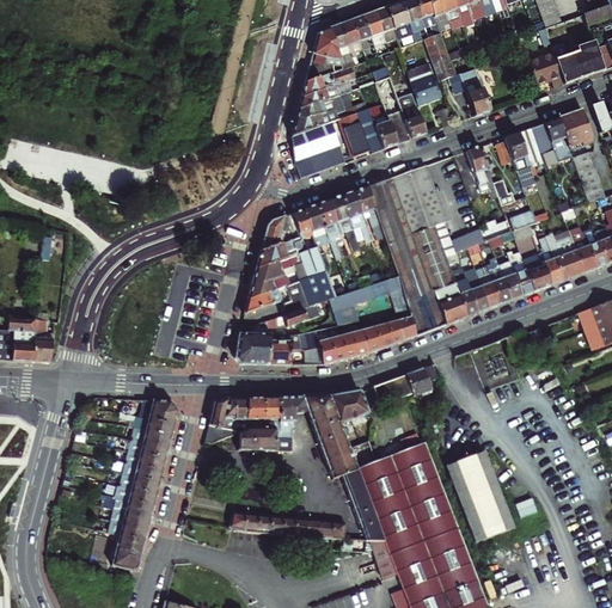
[(411,30),(401,0),(385,6),(393,26),(397,37),(399,42),(401,47),(407,44),(403,37),(412,34),(411,30)]
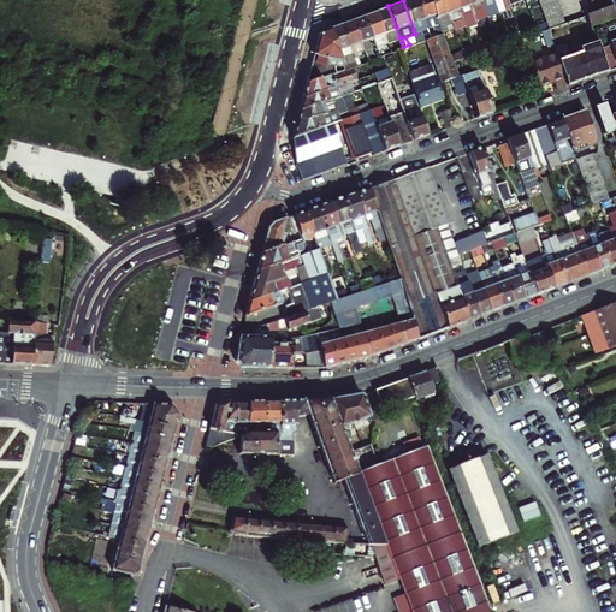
[(403,0),(414,30),(415,34),(419,41),(425,39),(421,28),(427,25),(425,17),(416,0),(403,0)]
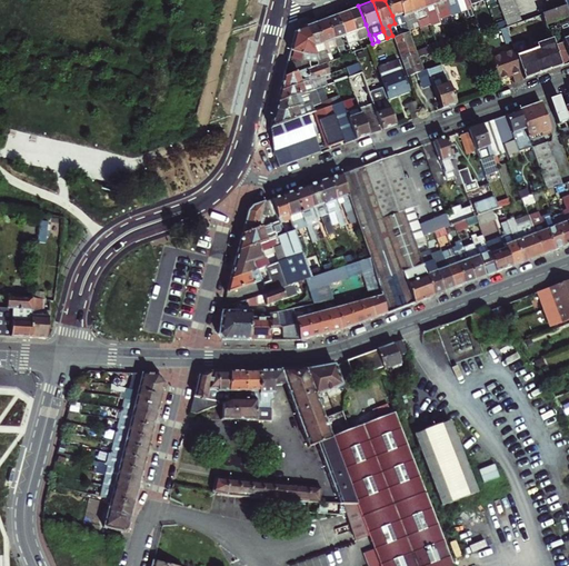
[(402,12),(398,0),(385,0),(392,16),(395,23),(400,21),(405,31),(409,30),(409,29),(402,12)]
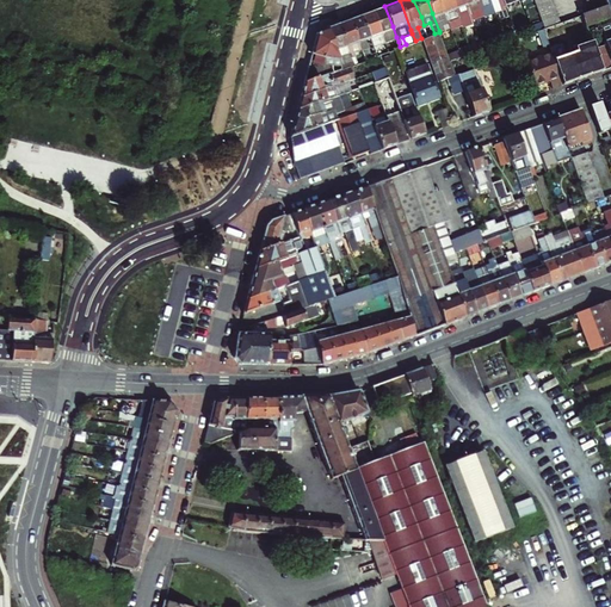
[(427,0),(432,13),(439,31),(445,29),(443,24),(448,22),(439,0),(427,0)]
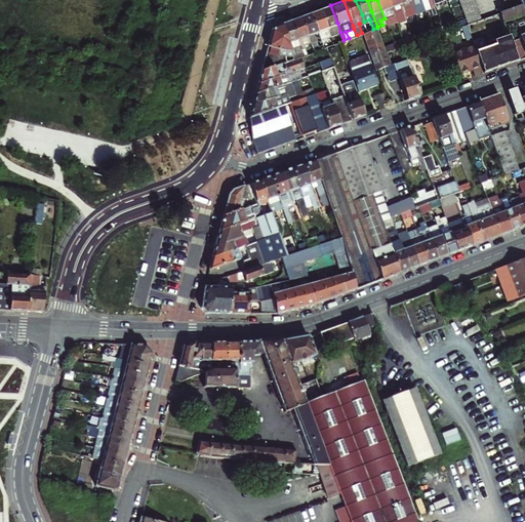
[(377,0),(385,18),(386,22),(396,17),(389,0),(377,0)]
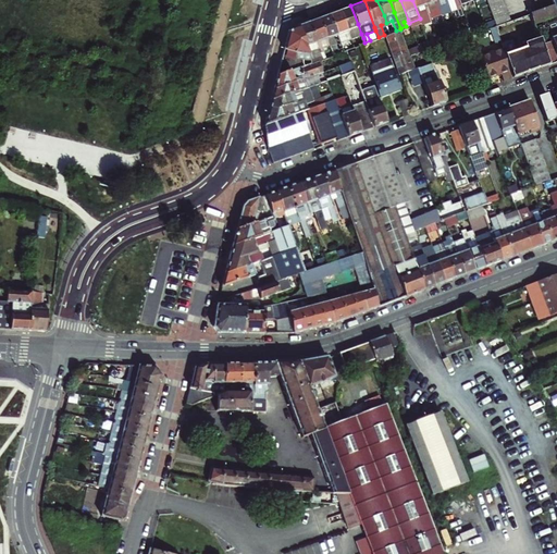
[(432,19),(424,0),(412,0),(420,19),(421,22),(432,19)]
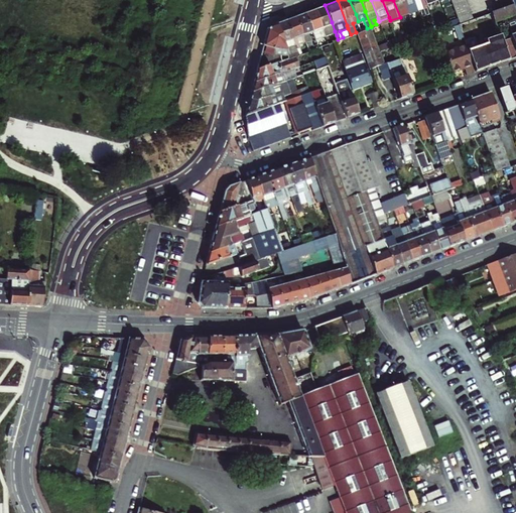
[(408,11),(403,0),(393,0),(399,14),(408,11)]
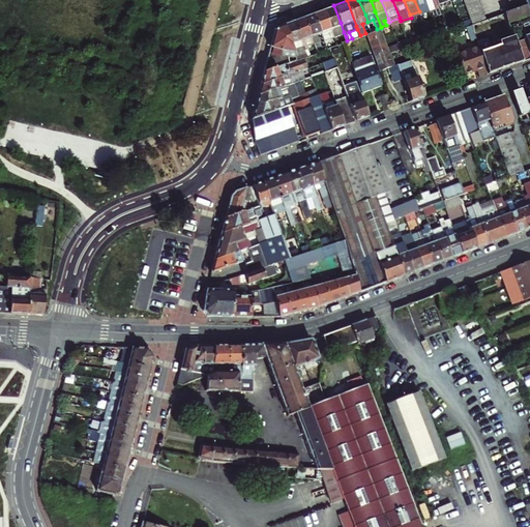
[(429,8),(425,0),(414,0),(419,11),(429,8)]
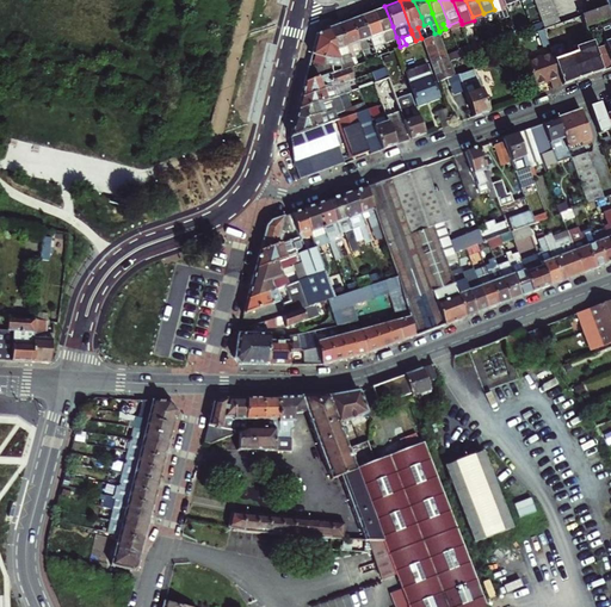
[(491,0),(494,10),(506,5),(504,0),(491,0)]
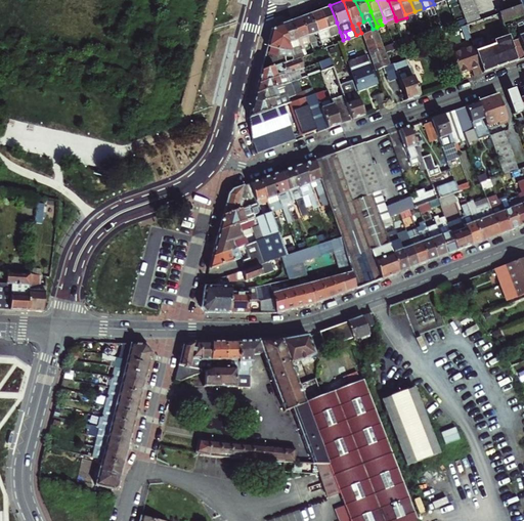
[(459,0),(467,23),(479,18),(472,0),(459,0)]
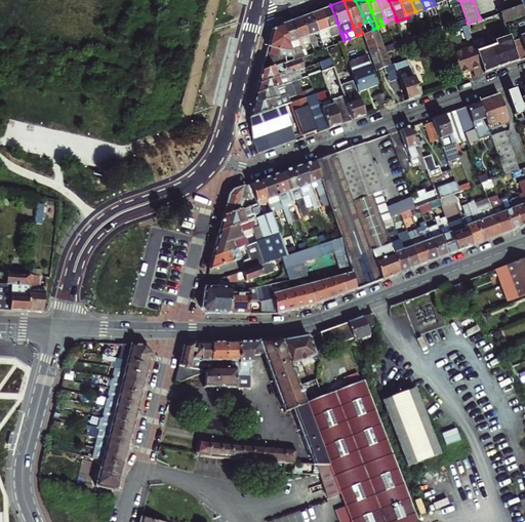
[(522,3),(521,0),(503,0),(507,9),(522,3)]
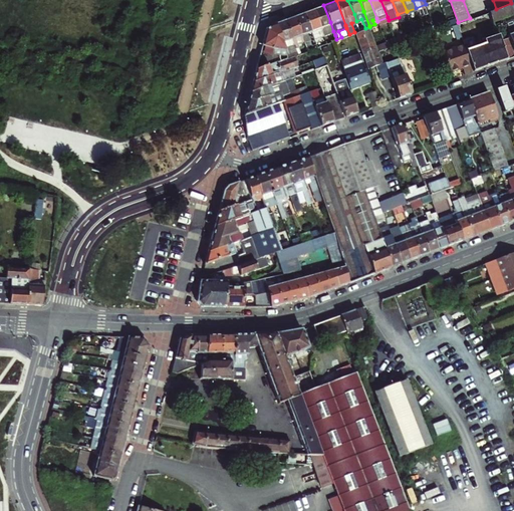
[(491,11),(494,20),(506,16),(513,13),(513,11),(511,3),(496,9),(491,11)]
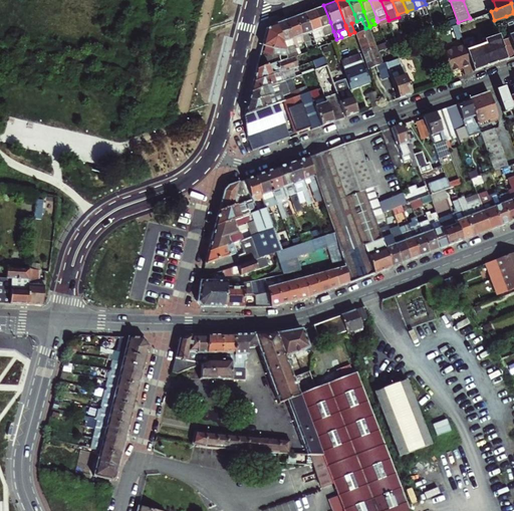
[(330,22),(323,5),(314,8),(321,25),(324,34),(327,42),(332,40),(329,32),(333,31),(330,22)]
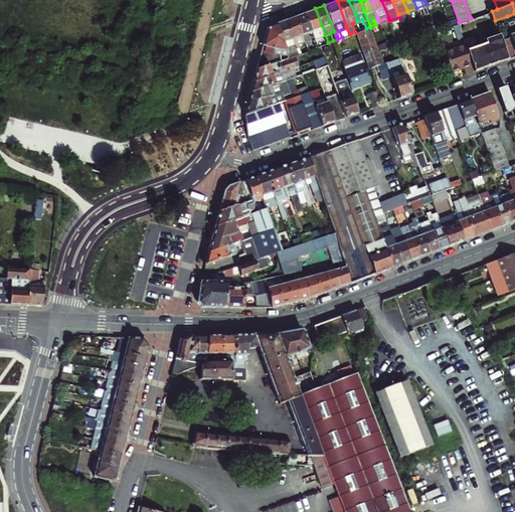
[(315,8),(305,12),(312,29),(322,25),(315,8)]
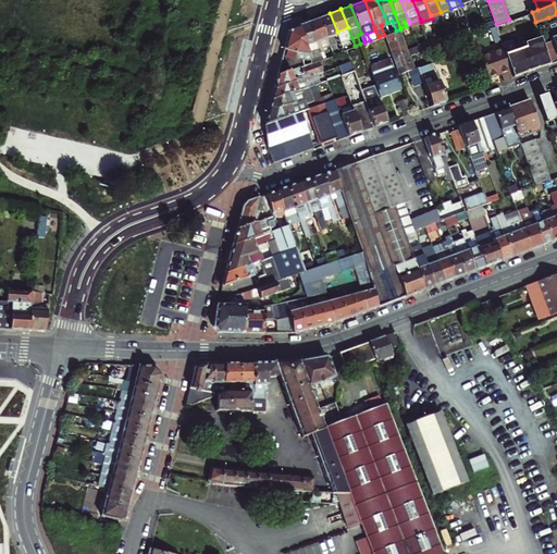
[(441,12),(431,15),(432,19),(433,22),(443,17),(441,12)]
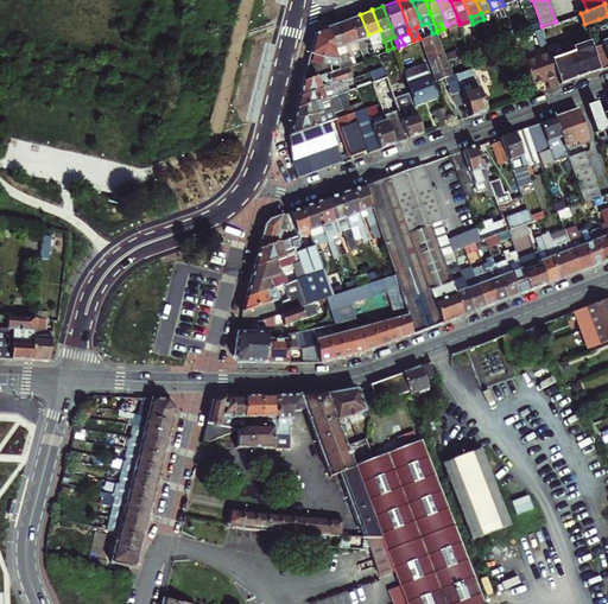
[(368,35),(360,14),(349,18),(358,38),(360,46),(362,53),(362,55),(363,58),(371,56),(375,55),(373,49),(368,50),(363,37),(368,35)]
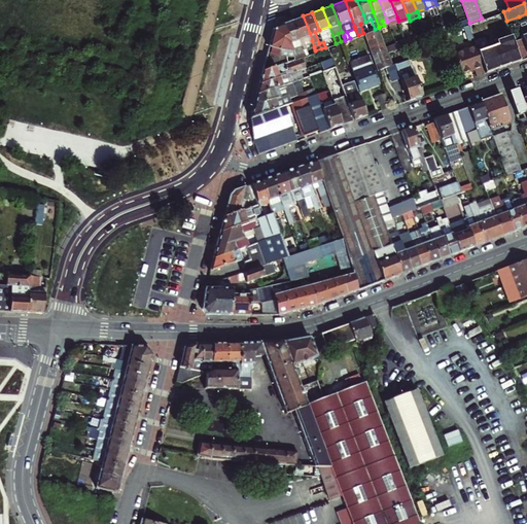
[(303,15),(293,19),(301,37),(303,43),(312,40),(310,33),(303,15)]
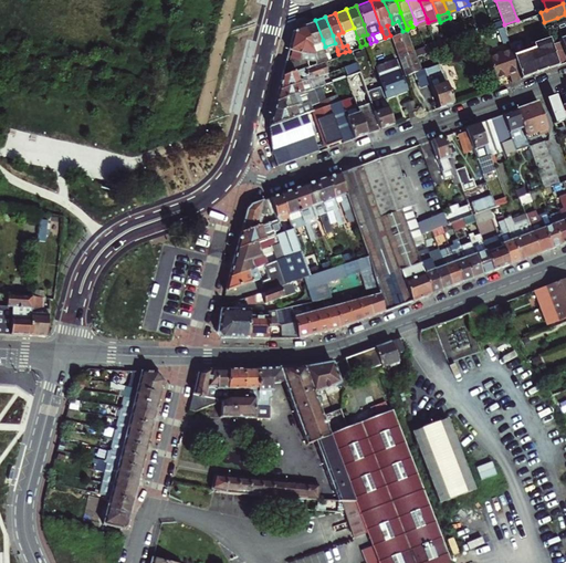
[(557,18),(544,22),(549,38),(561,65),(565,62),(565,50),(562,37),(564,37),(561,29),(558,22),(557,18)]
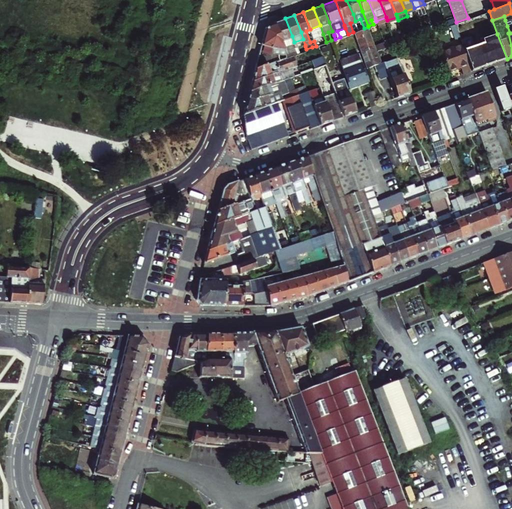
[(292,36),(285,18),(275,22),(282,40),(292,36)]
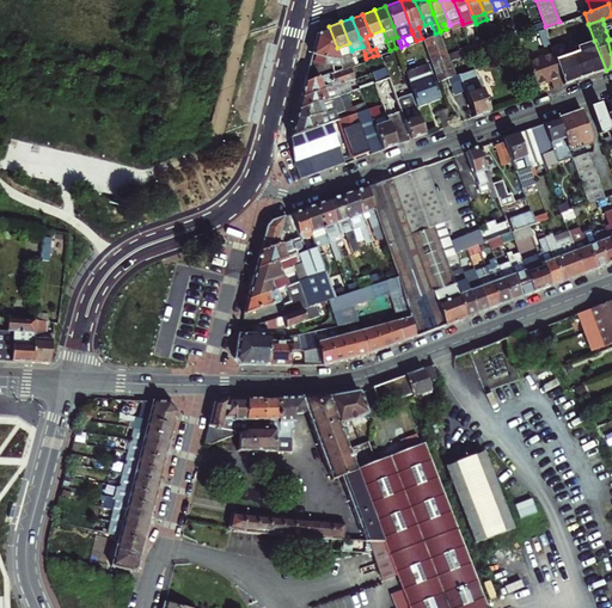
[(337,48),(329,26),(319,30),(316,35),(310,57),(305,81),(330,72),(335,71),(332,67),(332,62),(326,61),(328,55),(341,57),(337,48)]
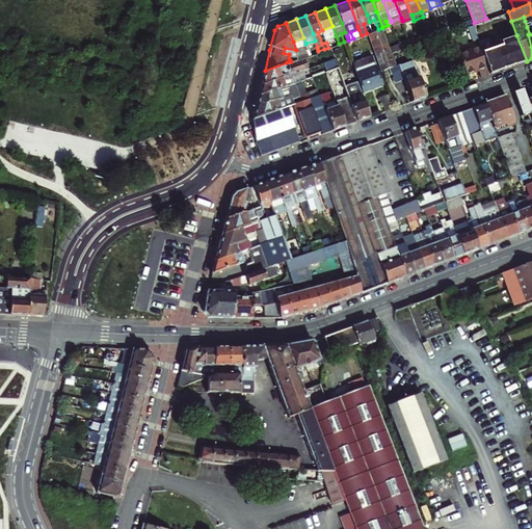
[(448,23),(436,26),(437,28),(440,35),(451,31),(448,23)]
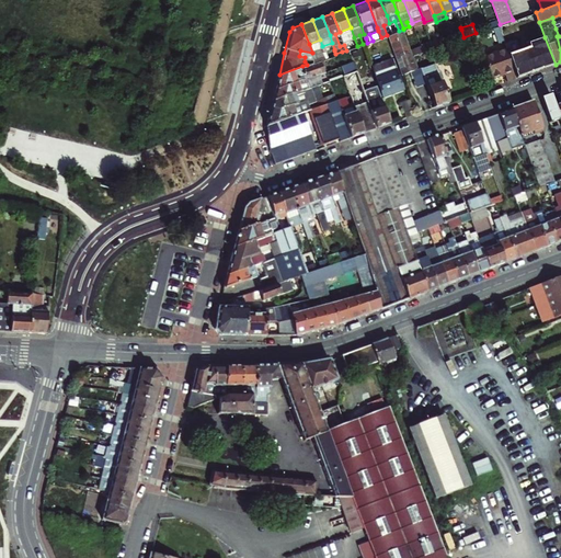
[(351,27),(340,32),(343,42),(354,37),(351,27)]
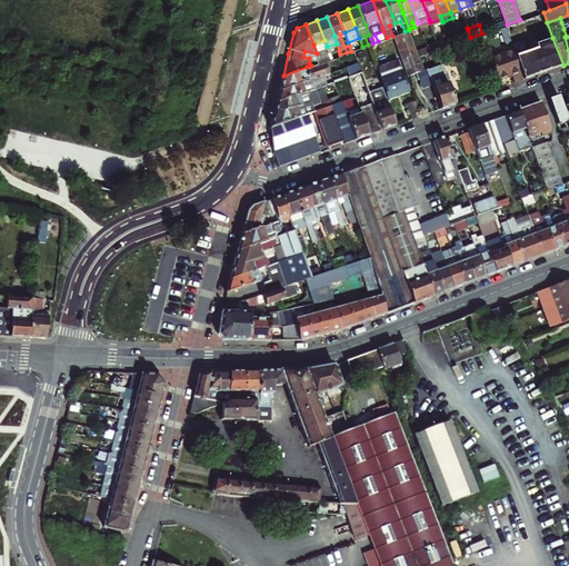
[(425,71),(419,56),(417,49),(409,30),(405,31),(402,32),(399,33),(393,36),(409,76),(419,72),(425,88),(433,85),(442,109),(458,103),(448,75),(449,75),(447,68),(445,69),(443,65),(425,71)]
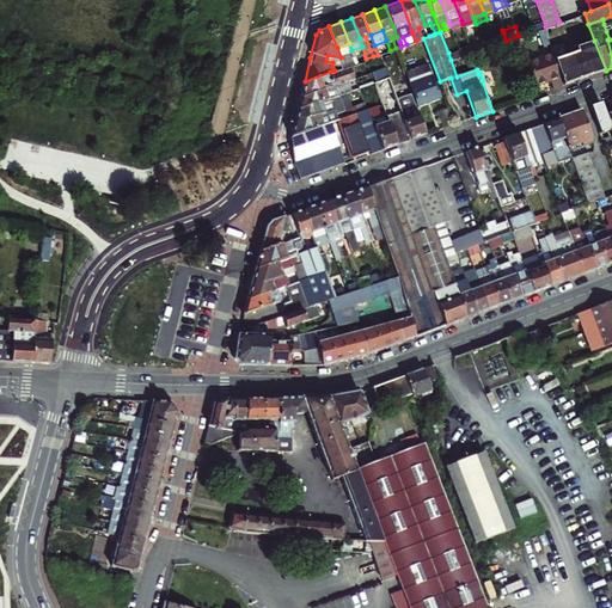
[(503,32),(493,36),(495,44),(506,41),(503,32)]
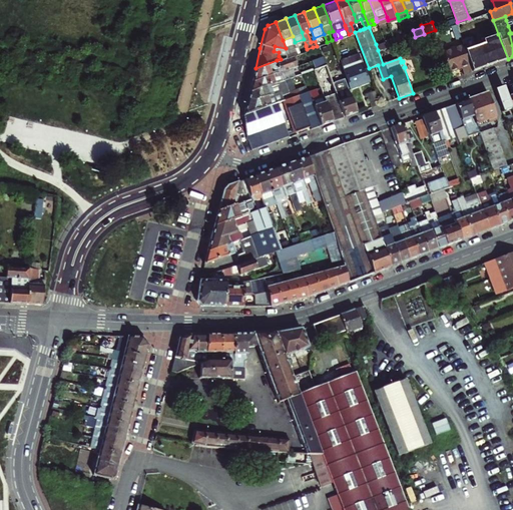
[(413,30),(403,34),(406,40),(410,39),(415,37),(413,30)]
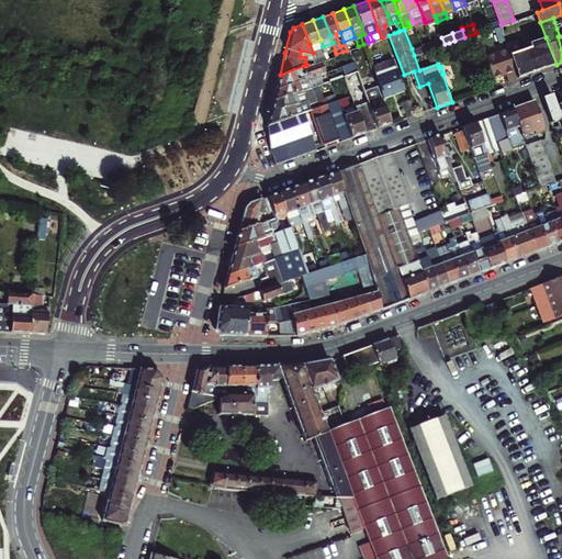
[(431,41),(434,48),(445,44),(441,37),(431,41)]
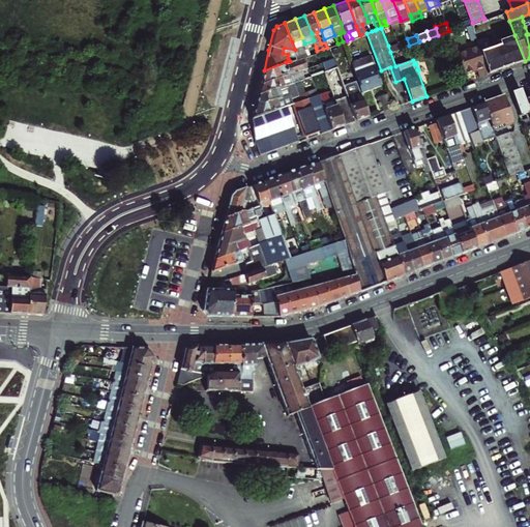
[(479,47),(489,74),(511,66),(525,61),(514,35),(512,36),(511,36),(506,37),(508,42),(504,44),(503,40),(500,41),(501,45),(492,49),(488,38),(477,41),(479,47)]
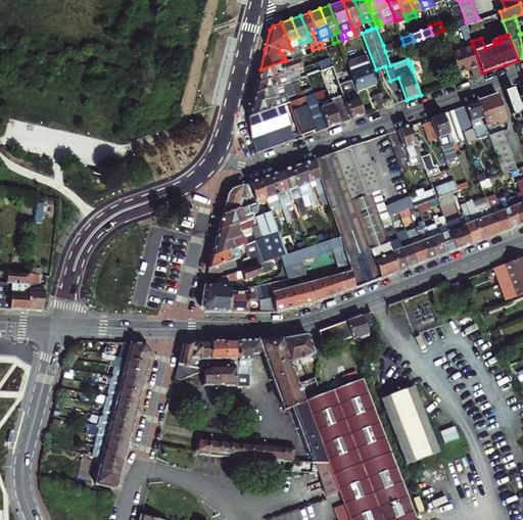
[(401,38),(392,41),(392,42),(394,48),(403,45),(401,38)]
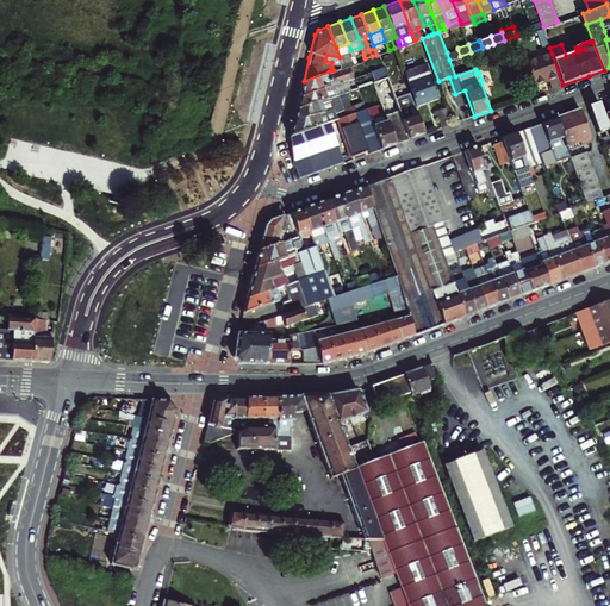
[(458,49),(447,52),(449,60),(460,56),(458,49)]
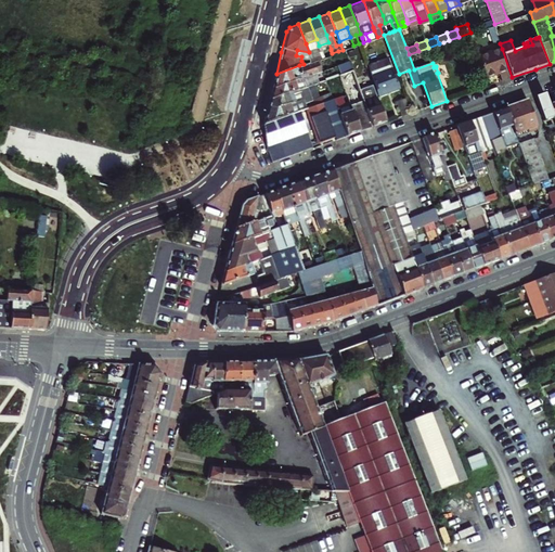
[(320,53),(321,52),(319,48),(309,52),(312,61),(321,58),(320,53)]
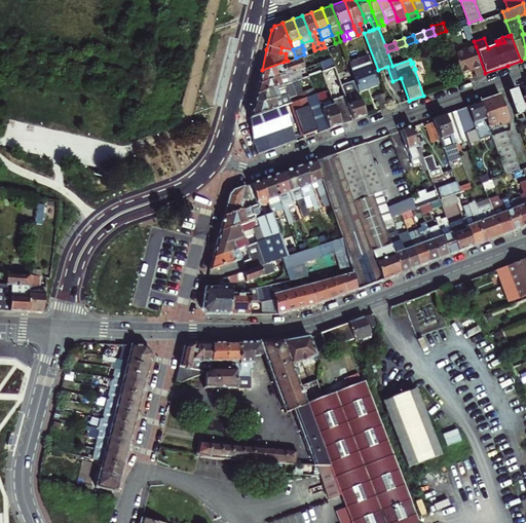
[(332,57),(328,45),(325,47),(321,48),(324,60),(332,57)]
